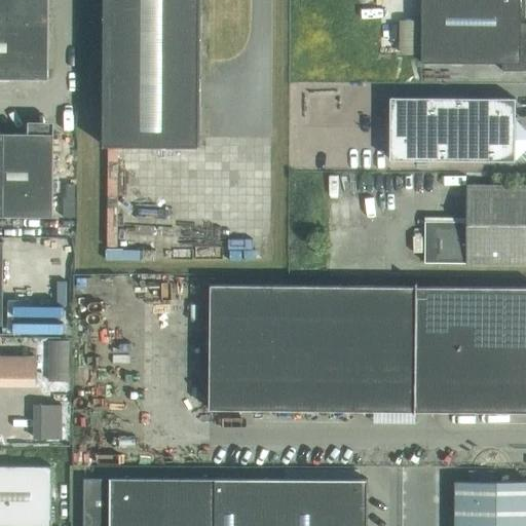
[(0,0),(0,16),(48,17),(47,0),(0,0)]
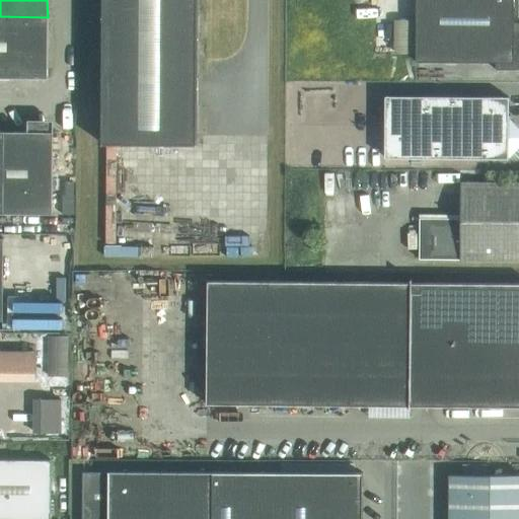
[(199,0),(102,0),(101,143),(198,144),(199,0)]
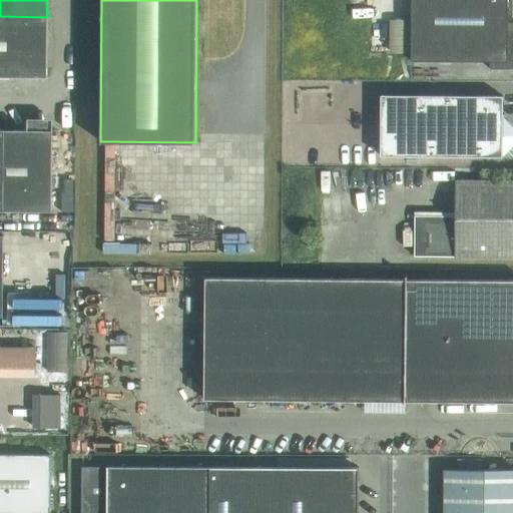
[(512,68),(512,22),(508,23),(507,0),(411,0),(411,61),(489,61),(489,69),(512,68)]
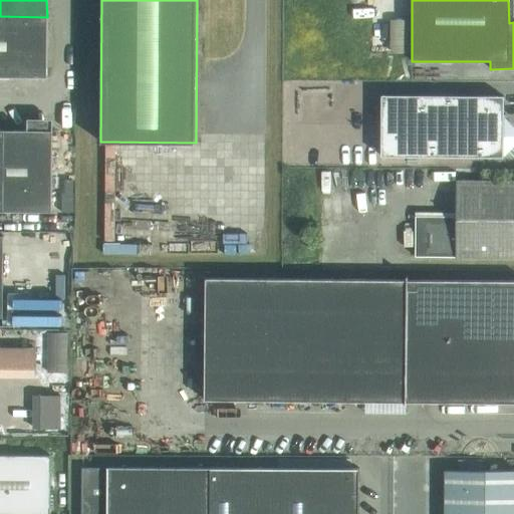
[(47,17),(0,16),(0,77),(46,78),(47,17)]
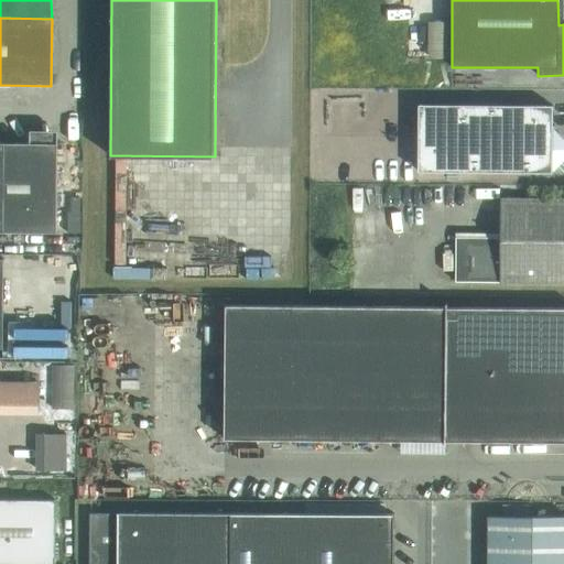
[(419,105),(419,172),(552,173),(552,172),(557,166),(563,172),(563,140),(552,129),(552,106),(419,105)]
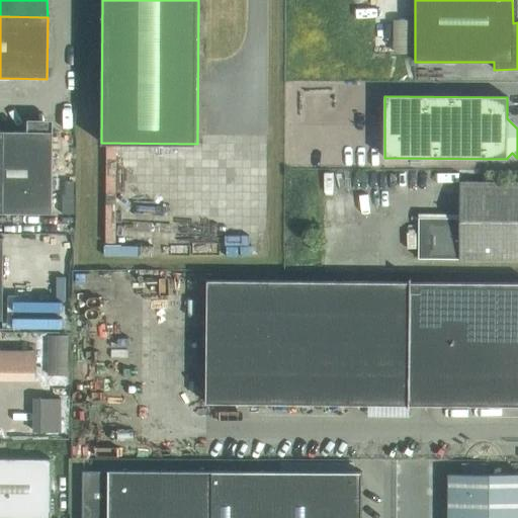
[(0,212),(51,213),(52,132),(0,131),(0,212)]
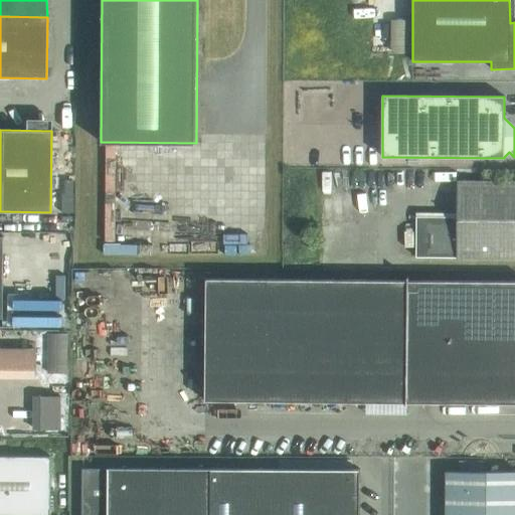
[(514,180),(457,180),(457,212),(416,212),(415,258),(456,258),(514,258),(514,180)]
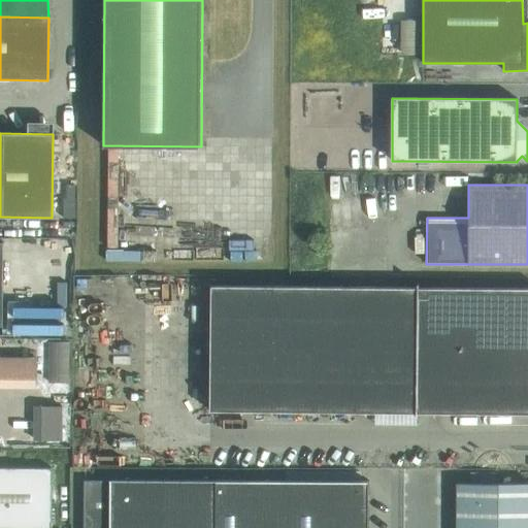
[(527,414),(527,288),(210,289),(210,414),(527,414)]
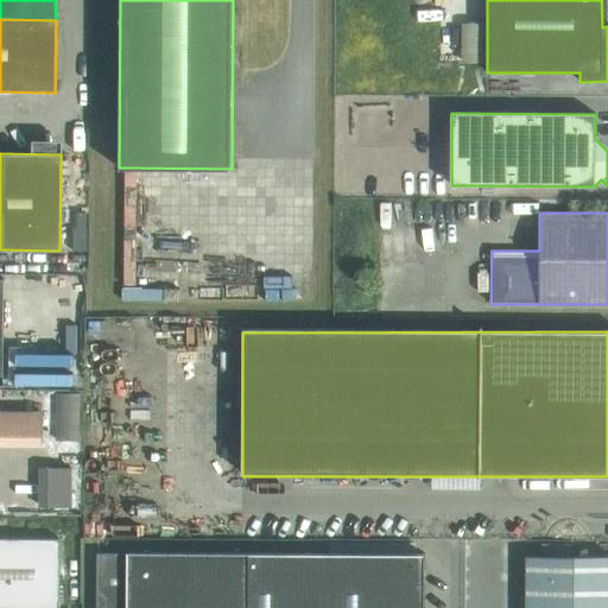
[(57,392),(57,439),(80,439),(80,392),(57,392)]
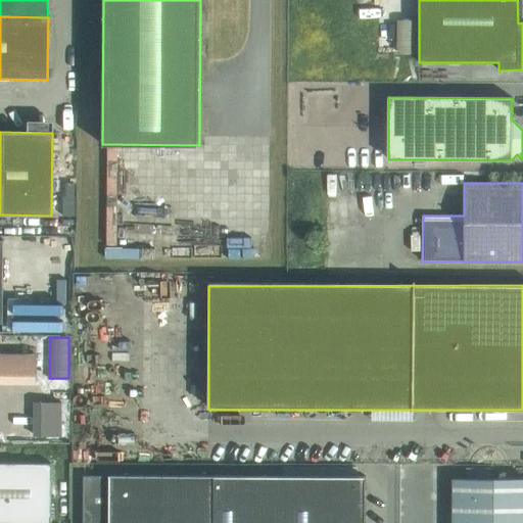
[(0,383),(36,384),(37,352),(0,351),(0,383)]
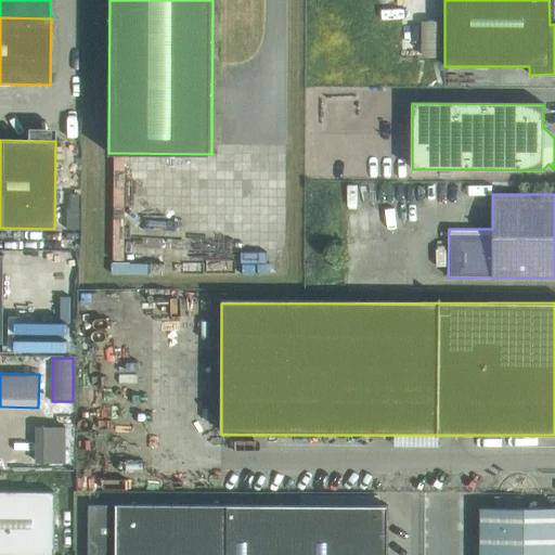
[(66,462),(66,425),(36,426),(36,462),(66,462)]
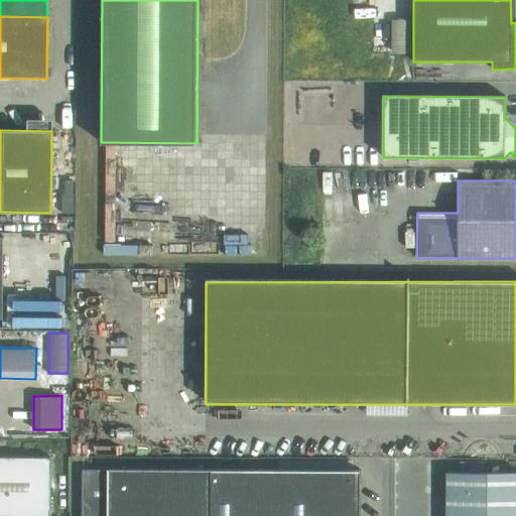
[(0,515),(49,515),(50,515),(51,515),(51,457),(0,456),(0,515)]
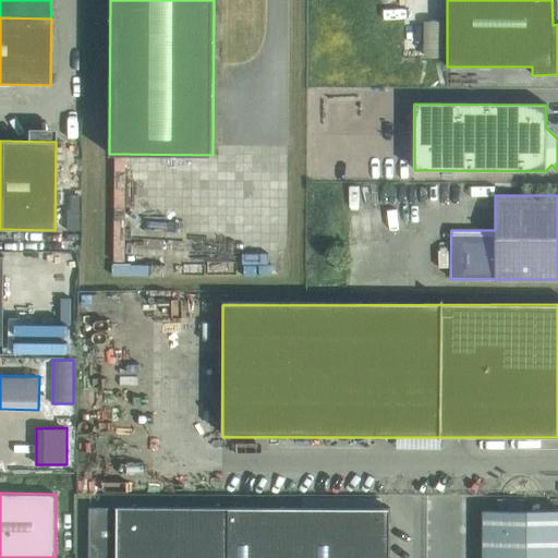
[(113,509),(87,509),(87,557),(386,557),(386,504),(113,507),(113,509)]
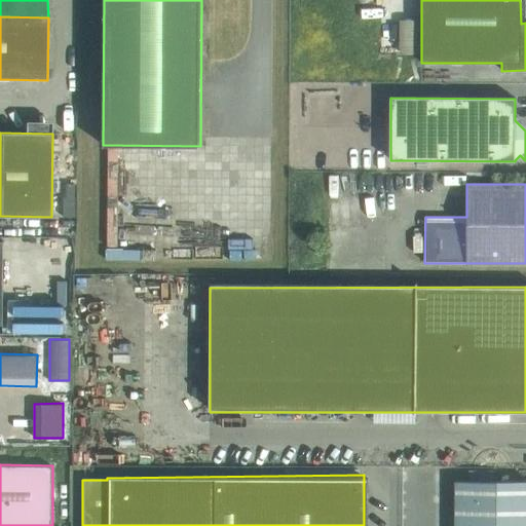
[(525,525),(525,480),(455,481),(455,525),(525,525)]
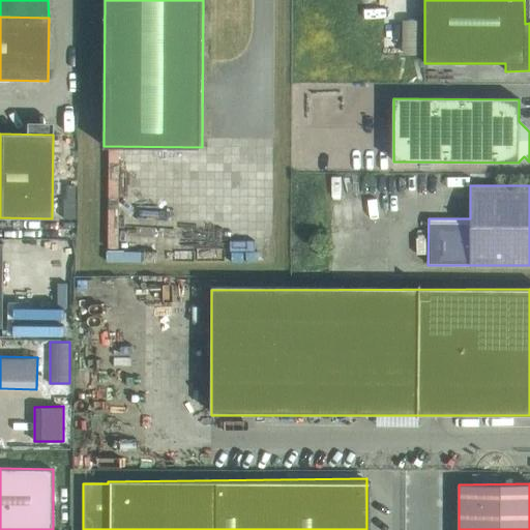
All buildings are outlined.
